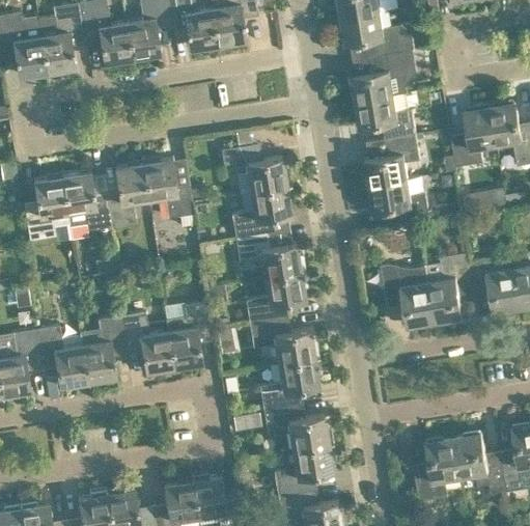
[(104,0),(102,0),(79,4),(84,38),(99,35),(100,43),(103,62),(115,60),(130,58),(132,58),(126,23),(108,26),(104,0)]
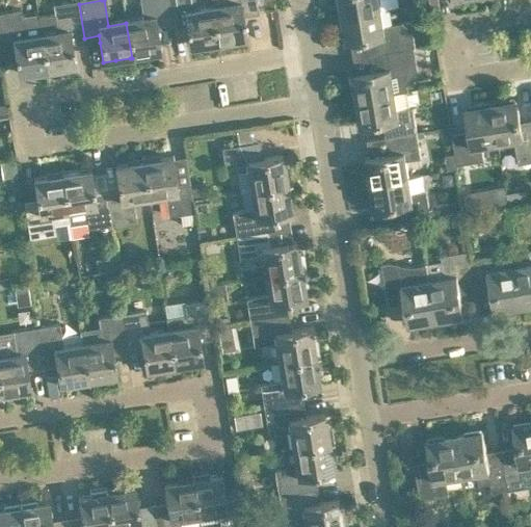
[(138,0),(142,21),(126,23),(132,58),(133,57),(148,55),(160,53),(157,32),(156,26),(170,24),(165,0),(138,0)]
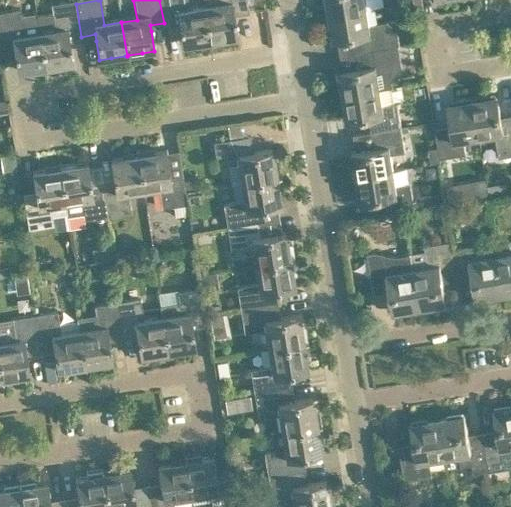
[(159,0),(164,23),(177,21),(178,27),(181,47),(209,42),(203,9),(189,11),(187,0),(159,0)]
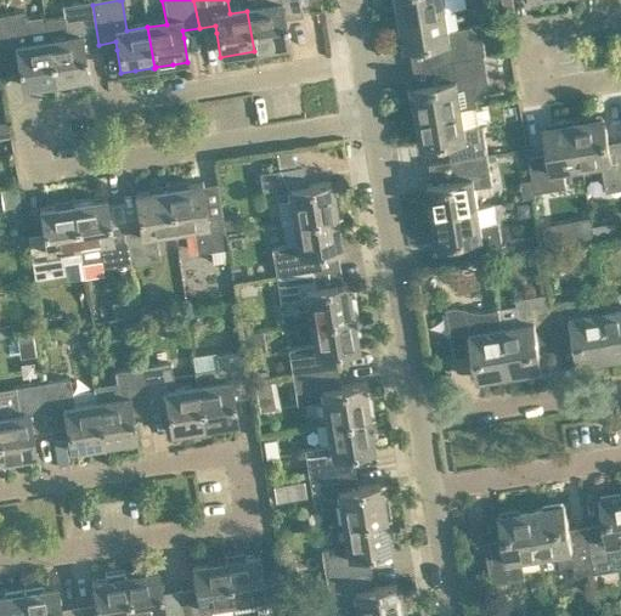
[(246,0),(248,11),(247,11),(254,51),(272,49),(288,46),(284,22),(283,15),(299,12),(300,12),(298,0),(246,0)]
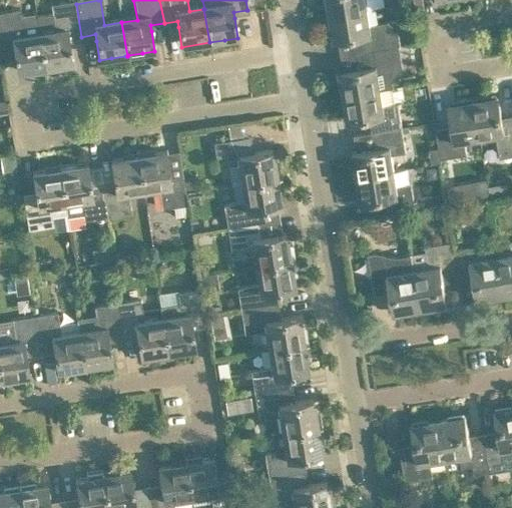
[(363,0),(328,0),(331,17),(329,17),(330,19),(366,13),(363,0)]
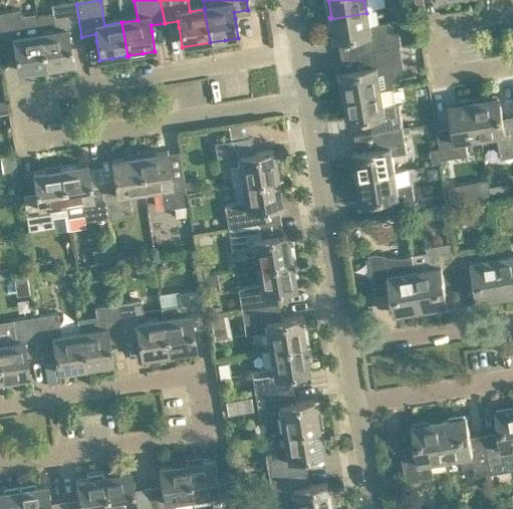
[(422,0),(413,0),(416,12),(425,10),(422,0)]
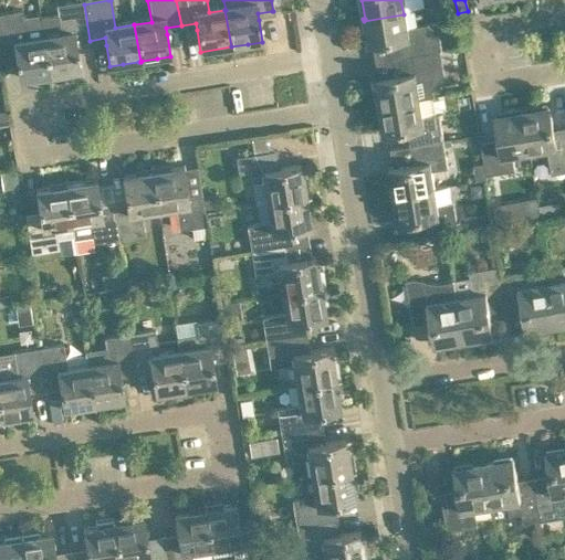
[(44,39),(43,39),(49,76),(51,76),(66,74),(80,72),(76,50),(75,43),(90,41),(84,4),(54,9),(59,37),(44,39)]
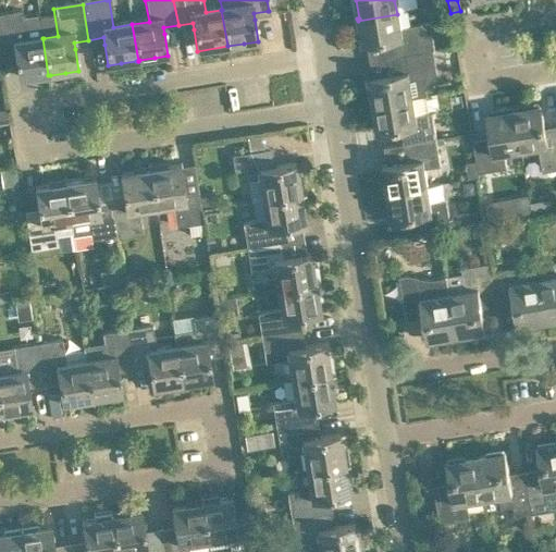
[(21,13),(0,16),(0,54),(1,54),(14,52),(15,59),(19,81),(31,78),(47,75),(48,75),(42,38),(38,17),(22,20),(21,13)]
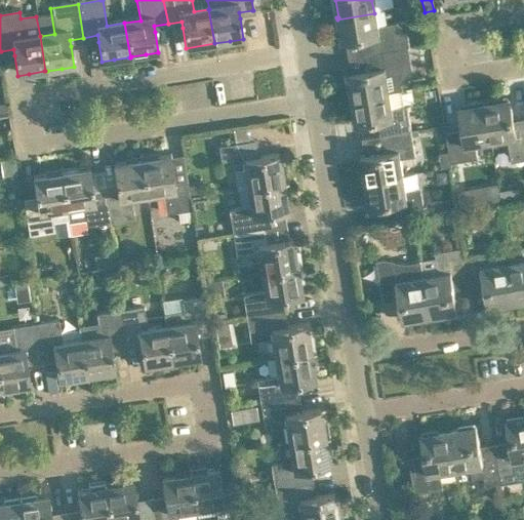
[(374,13),(337,20),(337,21),(338,21),(343,42),(340,42),(341,44),(345,43),(368,39),(369,45),(371,56),(395,52),(406,50),(409,50),(409,48),(407,38),(407,34),(397,26),(391,27),(377,29),(374,13)]
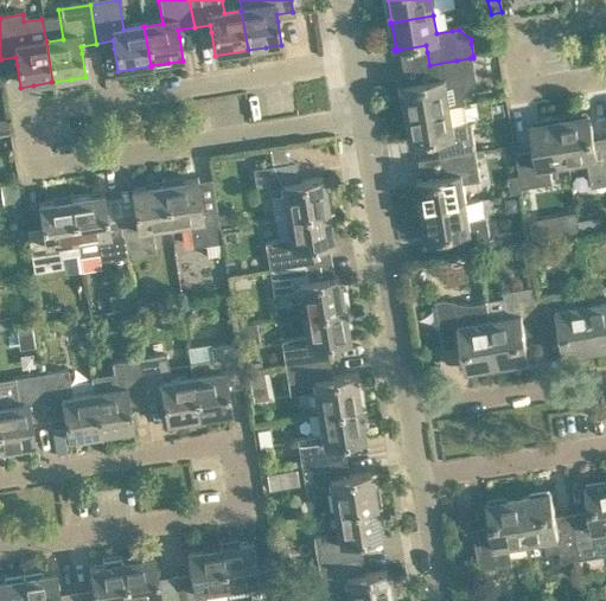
[(404,89),(401,89),(401,91),(403,90),(407,115),(406,116),(406,117),(448,110),(463,109),(461,100),(473,82),(470,58),(457,61),(429,65),(432,78),(432,84),(404,89)]
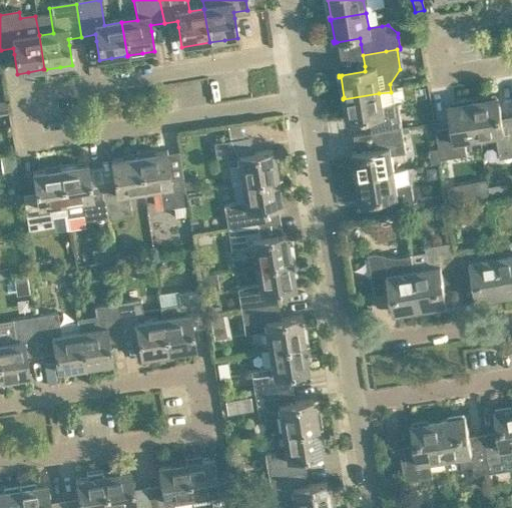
[(382,110),(379,93),(343,99),(343,101),(345,101),(348,122),(347,122),(347,123),(373,119),(376,135),(401,131),(397,107),(382,110)]
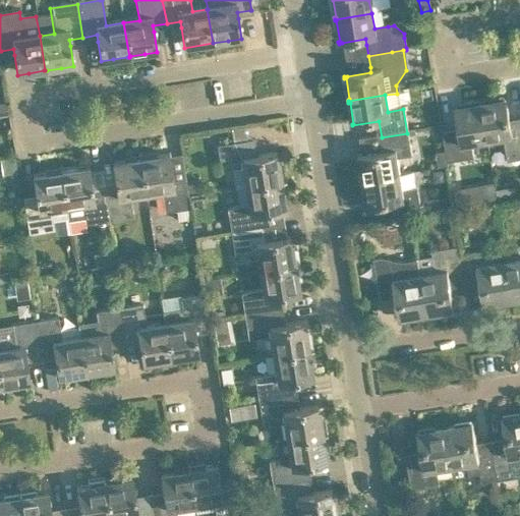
[(482,105),(480,105),(486,142),(503,139),(506,154),(507,164),(519,161),(519,125),(510,127),(505,101),(504,101),(504,103),(482,107),(482,105)]
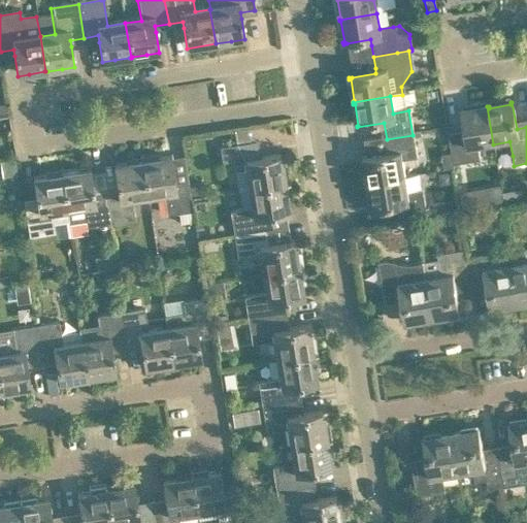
[(450,140),(449,140),(453,166),(467,164),(480,162),(478,148),(493,144),(487,106),(486,106),(486,108),(464,112),(464,110),(462,110),(466,137),(463,138),(450,140)]
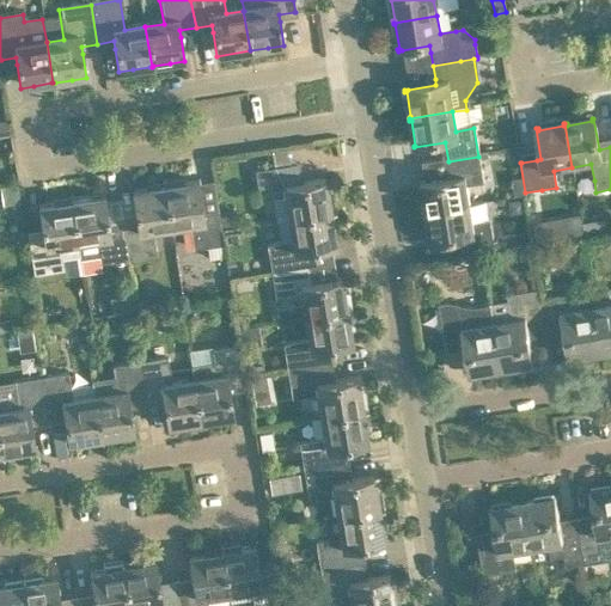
[(425,185),(420,187),(421,188),(422,188),(427,213),(425,213),(425,215),(469,208),(465,190),(483,187),(481,170),(480,163),(478,157),(448,161),(451,175),(451,181),(447,182),(425,185)]
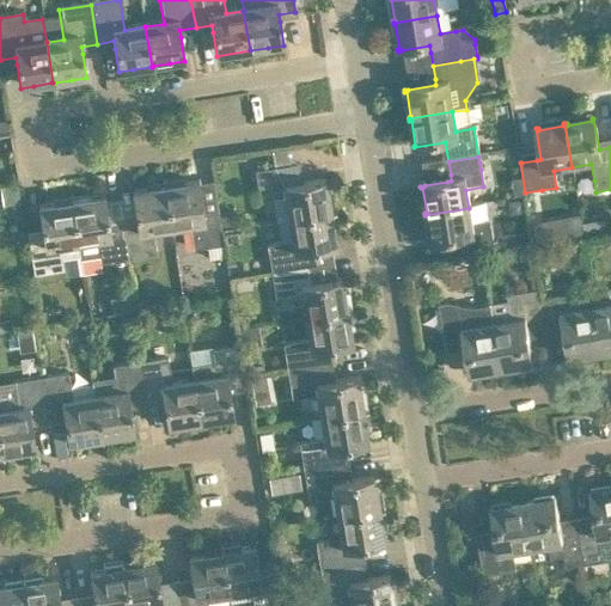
[(273,171),(255,173),(257,188),(257,193),(258,197),(260,203),(272,202),(285,200),(287,221),(293,220),(303,219),(329,215),(323,182),(293,187),(292,182),(289,167),(273,171)]
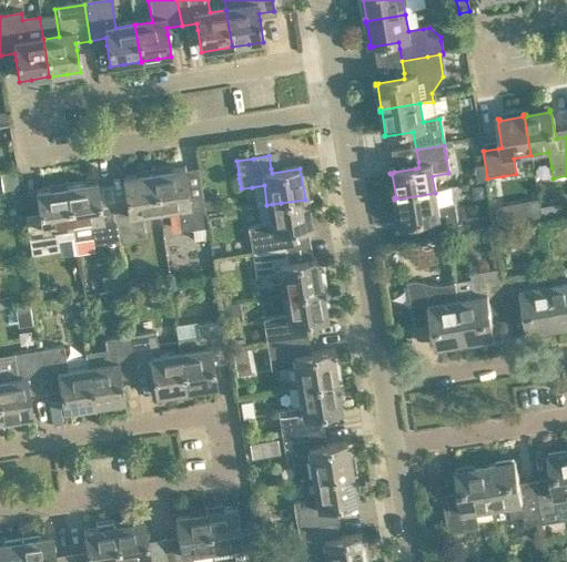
[(154,175),(153,175),(159,212),(176,210),(180,234),(191,232),(206,230),(208,230),(205,215),(204,212),(202,198),(202,196),(201,197),(188,198),(183,173),(183,171),(170,173),(154,175)]
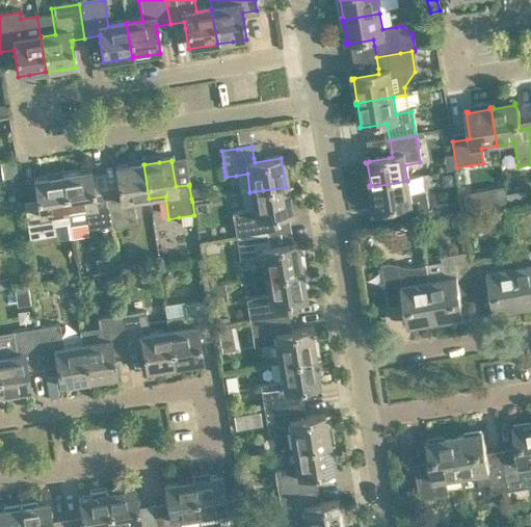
[(14,164),(0,165),(0,174),(1,181),(16,179),(14,164)]
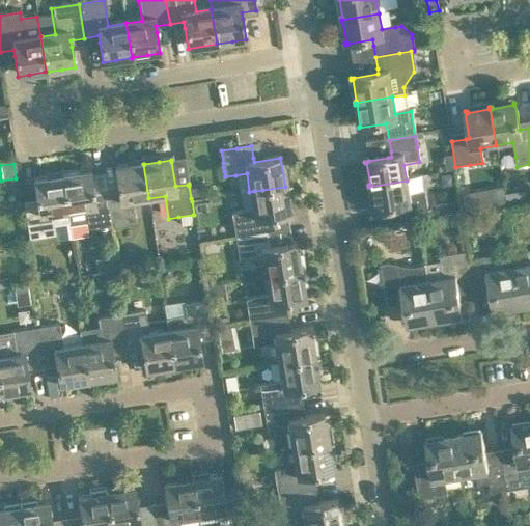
[(118,195),(106,197),(111,228),(136,224),(133,201),(148,198),(143,164),(141,164),(127,167),(114,169),(115,172),(117,189),(118,195)]
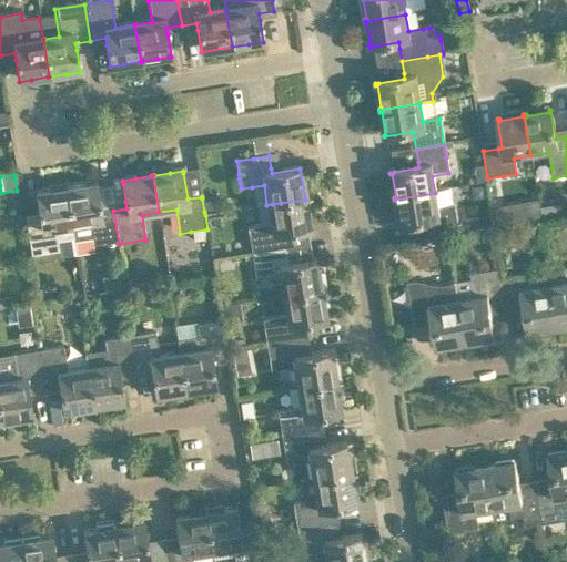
[(68,190),(66,190),(71,226),(73,239),(74,242),(91,239),(93,247),(119,244),(113,211),(101,213),(100,206),(97,188),(97,184),(83,186),(68,190)]
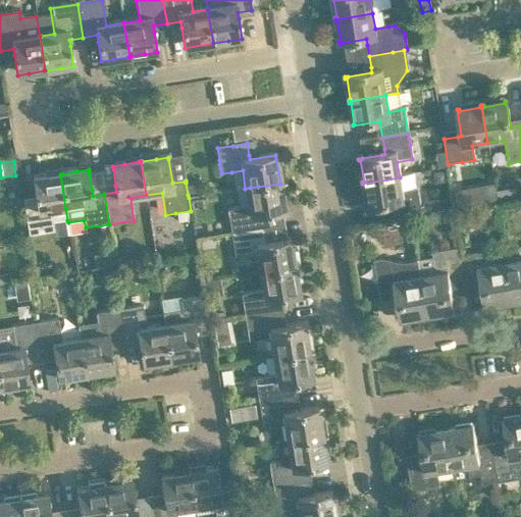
[(24,207),(23,207),(25,221),(29,238),(54,234),(52,223),(67,220),(65,208),(60,174),(59,174),(45,176),(33,178),(36,199),(37,205),(24,207)]
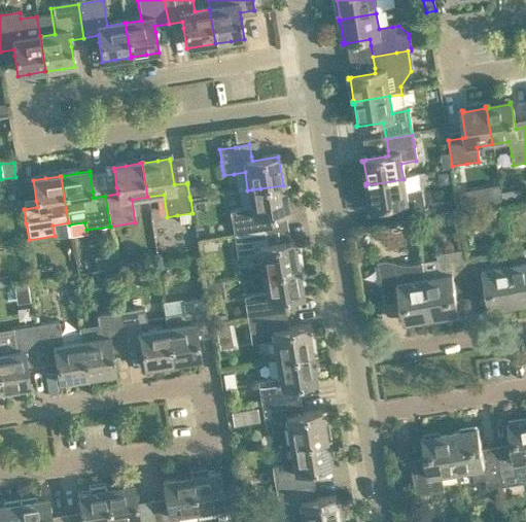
[(404,179),(365,185),(366,186),(367,186),(372,208),(370,209),(370,210),(392,206),(396,206),(397,211),(399,222),(399,223),(415,220),(426,218),(435,217),(434,212),(426,213),(424,206),(422,194),(406,196),(404,179)]
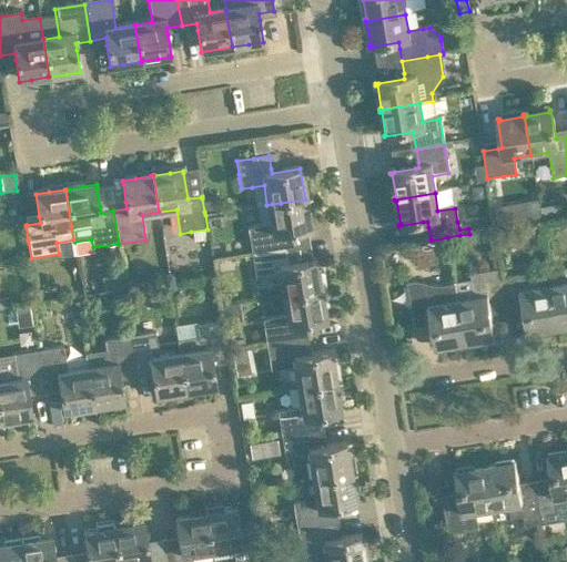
[(215,196),(203,198),(205,215),(219,213),(215,196)]
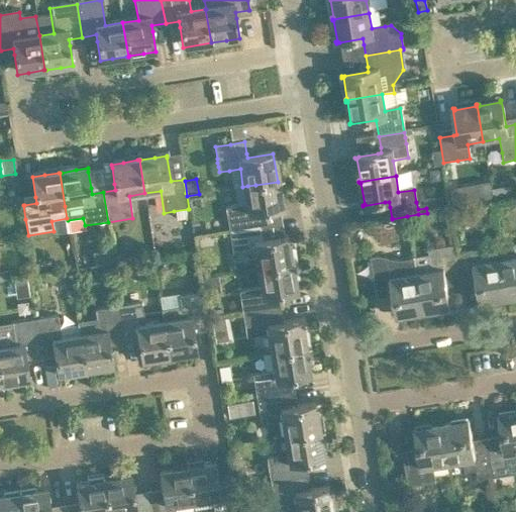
[(235,207),(224,209),(226,221),(228,232),(259,227),(256,216),(255,213),(282,209),(278,182),(255,185),(247,186),(242,187),(232,189),(235,207)]
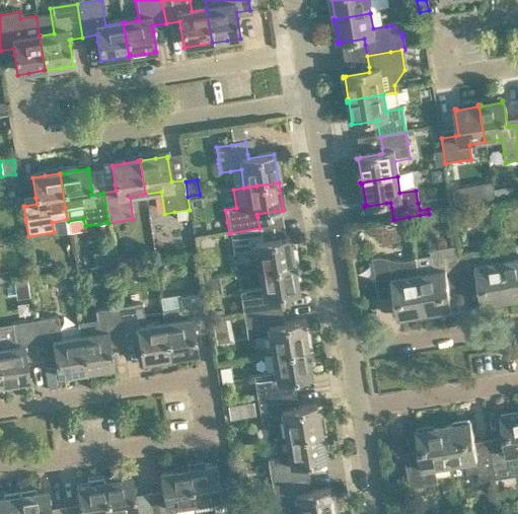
[(461,190),(451,192),(454,209),(464,207),(461,190)]
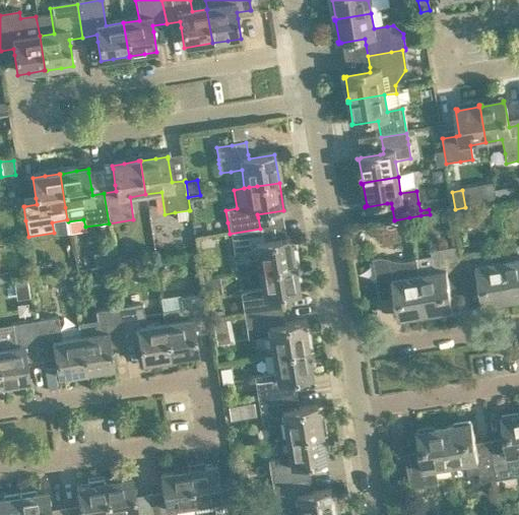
[(513,190),(498,192),(500,202),(515,200),(513,190)]
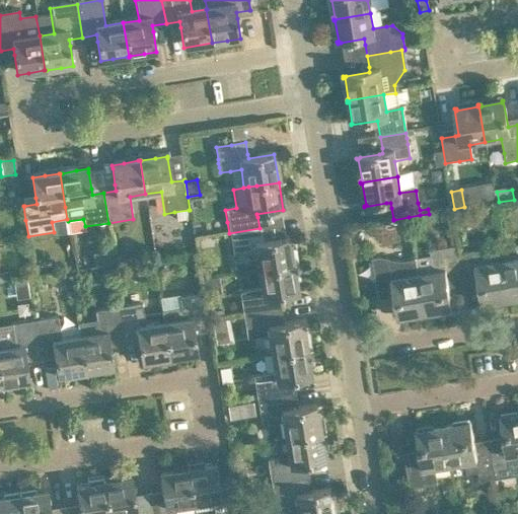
[(260,228),(229,233),(233,257),(255,253),(259,272),(292,267),(297,266),(295,249),(290,250),(288,238),(284,239),(262,242),(260,228)]
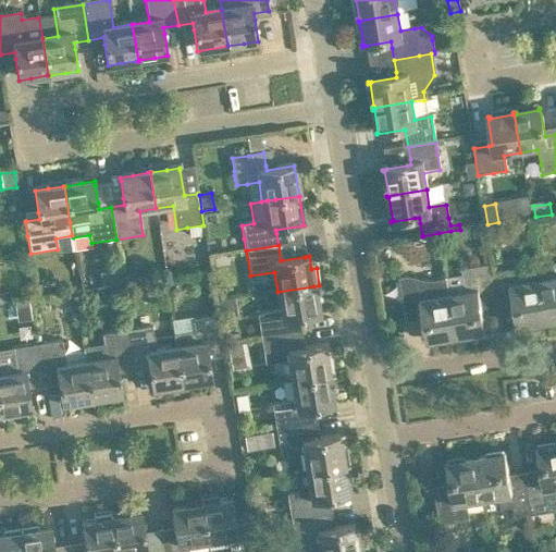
[(555,279),(540,282),(546,322),(555,320),(555,266),(554,267),(555,279)]
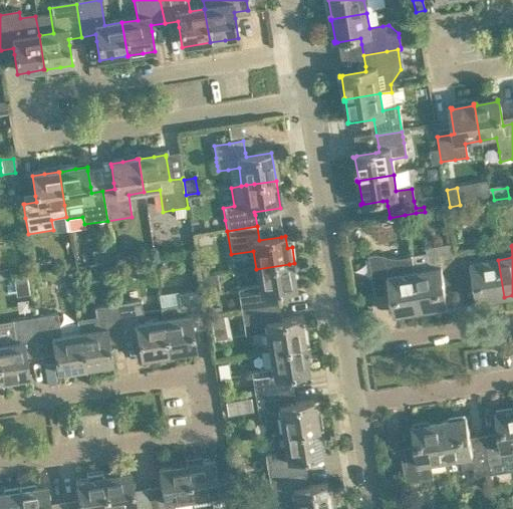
[(429,271),(414,273),(421,311),(446,306),(447,308),(448,308),(444,282),(458,280),(454,255),(453,256),(452,246),(425,250),(427,260),(429,271)]
